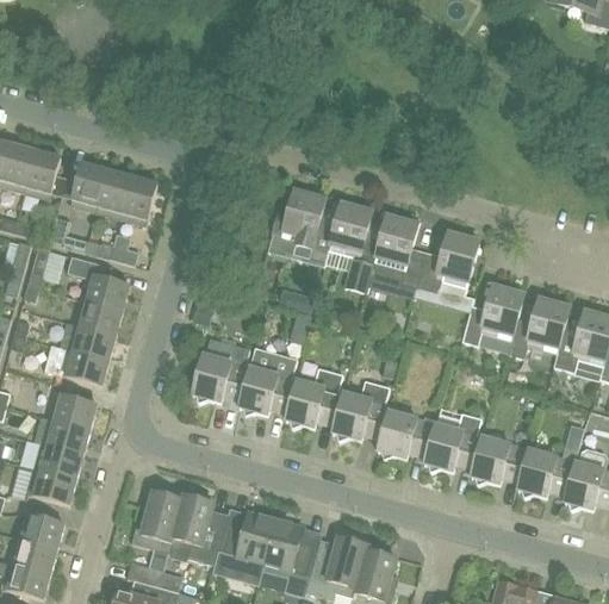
[(608,27),(608,0),(551,0),(567,5),(576,0),(589,4),(584,20),(608,27)]
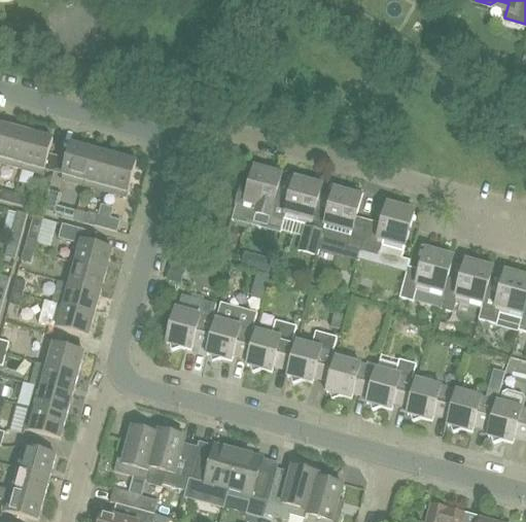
[(525,54),(521,54),(517,68),(525,70),(525,54)]
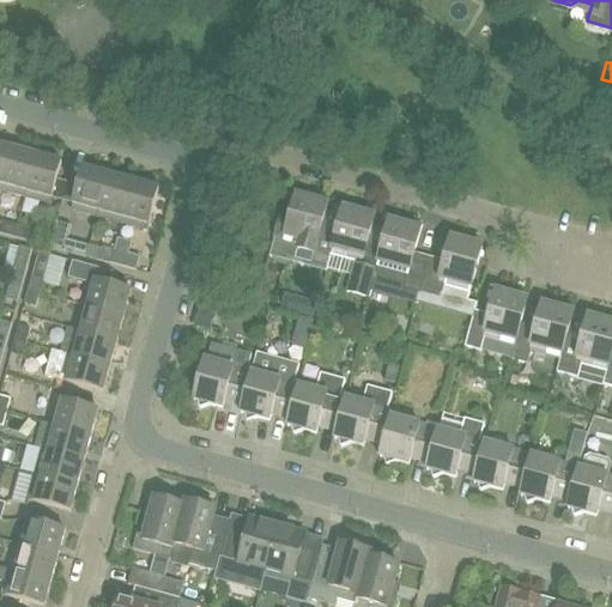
[(0,177),(10,144),(0,140),(0,177)]
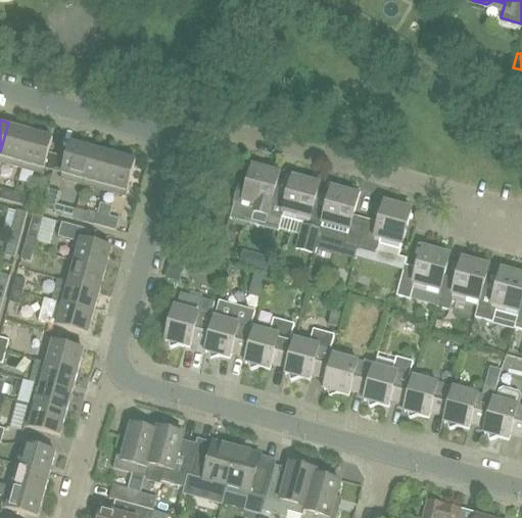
[(8,123),(0,151),(0,158),(20,165),(30,129),(8,123)]
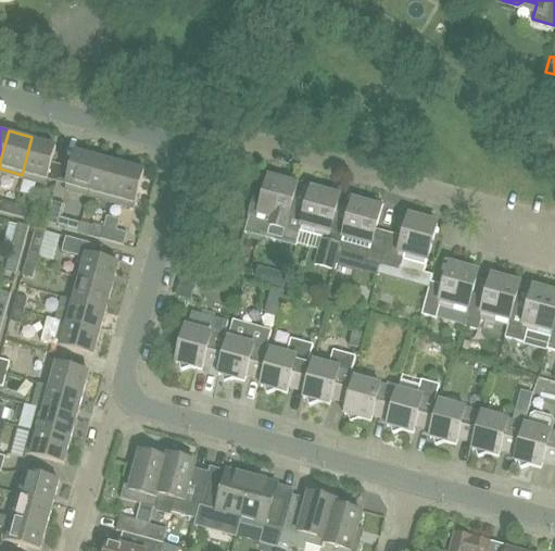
[(32,137),(22,175),(45,180),(54,142),(32,137)]
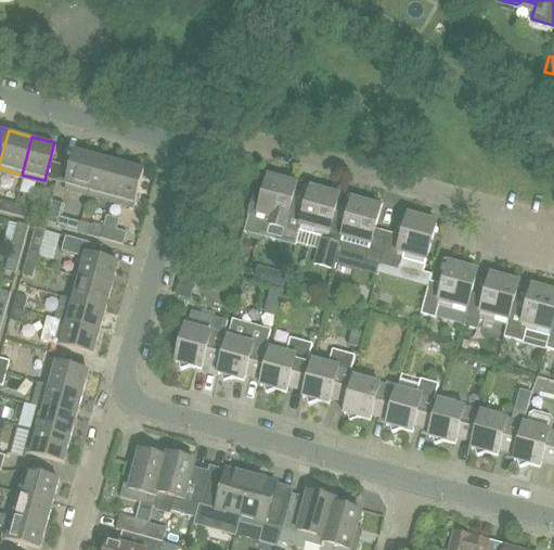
[(74,148),(63,186),(87,192),(98,154),(74,148)]
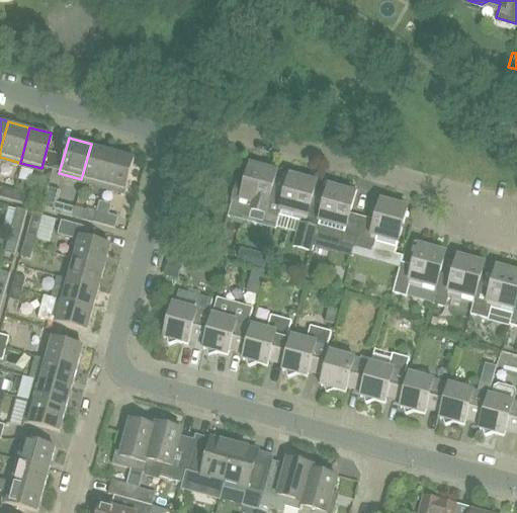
[(91,144),(81,179),(102,185),(111,150),(91,144)]
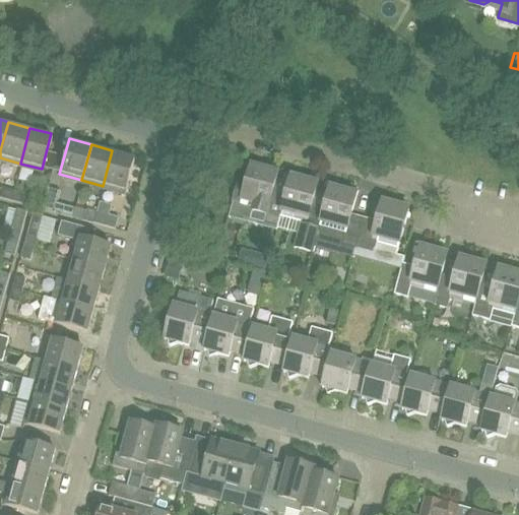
[(112,150),(103,186),(124,192),(134,156),(112,150)]
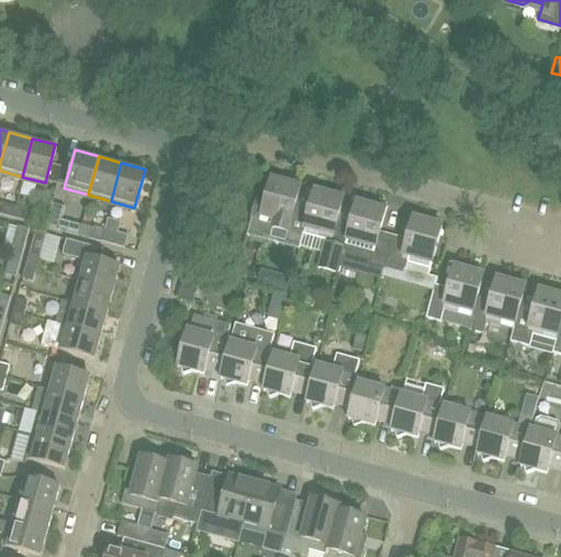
[(302,229),(306,214),(292,210),(301,178),(281,174),(280,178),(270,176),(265,197),(256,195),(250,215),(281,223),(278,236),(299,242),(302,229)]
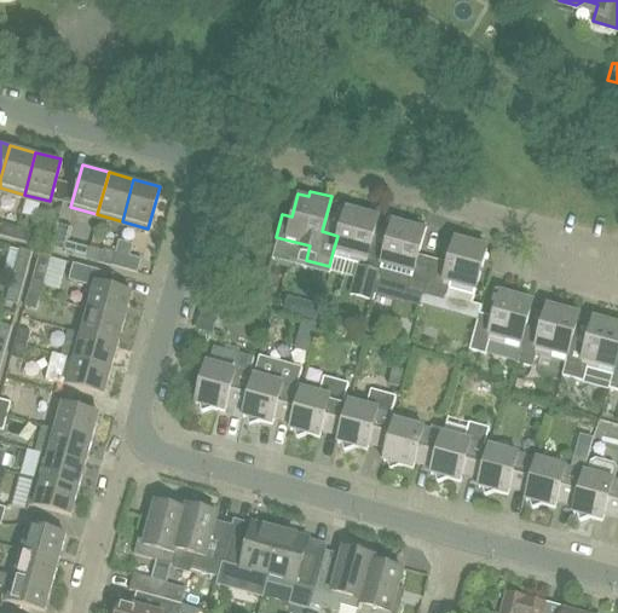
[(380,265),(383,249),(369,244),(379,209),(358,203),(356,209),(345,207),(338,236),(333,252),(357,259),(348,290),(371,296),(376,277),(380,265)]
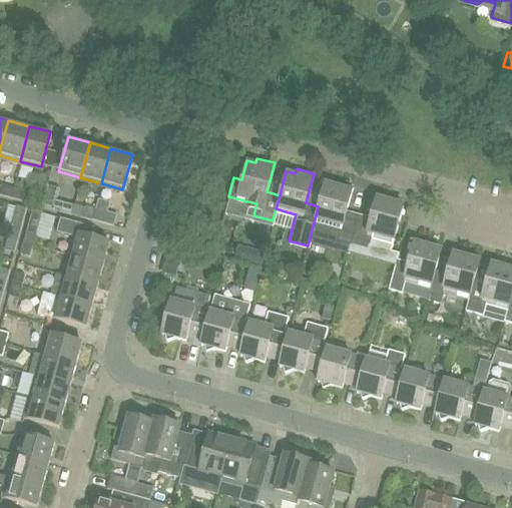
[(358,211),(346,208),(352,184),(335,179),(334,184),(325,181),(318,206),(315,219),(312,229),(337,235),(337,237),(350,241),(357,216),(358,211)]
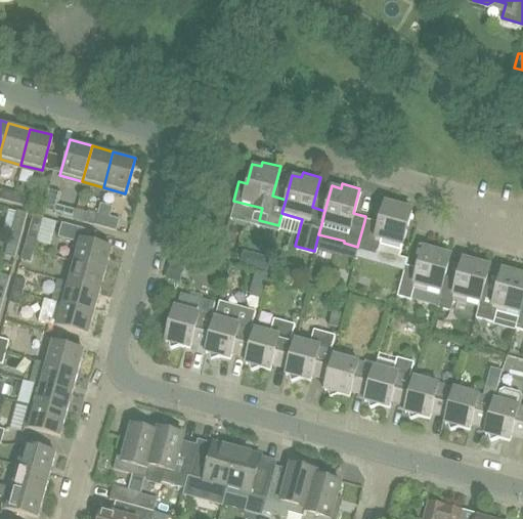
[(47,185),(41,208),(53,211),(59,189),(47,185)]
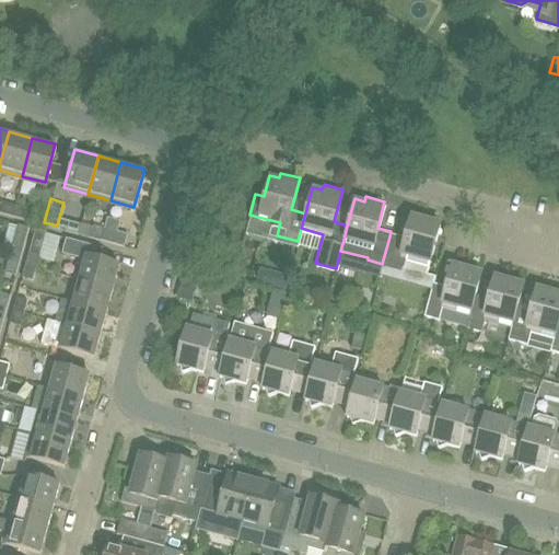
[(1,199),(0,204),(0,209),(11,214),(14,203),(1,199)]
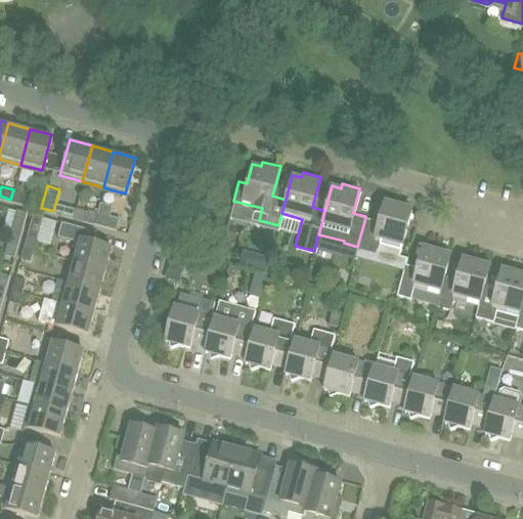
[(13,189),(10,200),(23,203),(26,192),(13,189)]
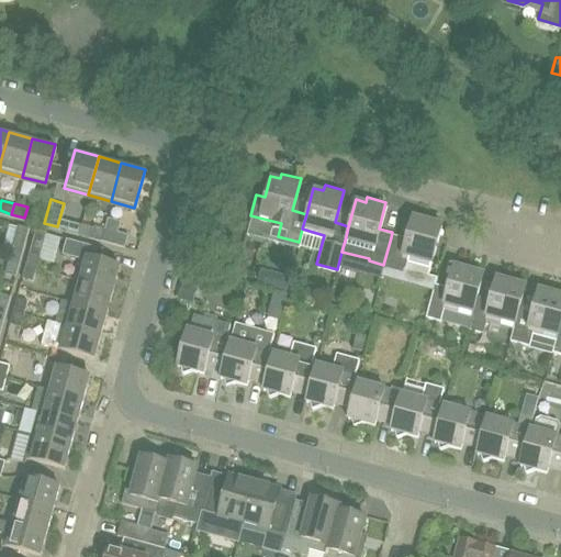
[(391,237),(383,265),(404,270),(405,266),(427,273),(441,222),(432,220),(433,214),(414,210),(405,242),(391,237)]
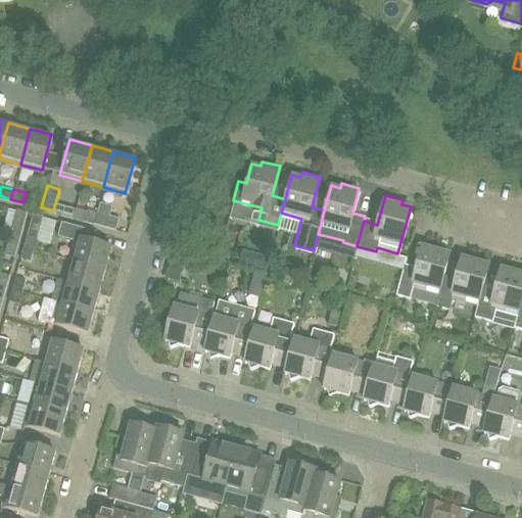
[(99,199),(97,209),(93,222),(115,228),(119,216),(109,213),(111,203),(99,199)]
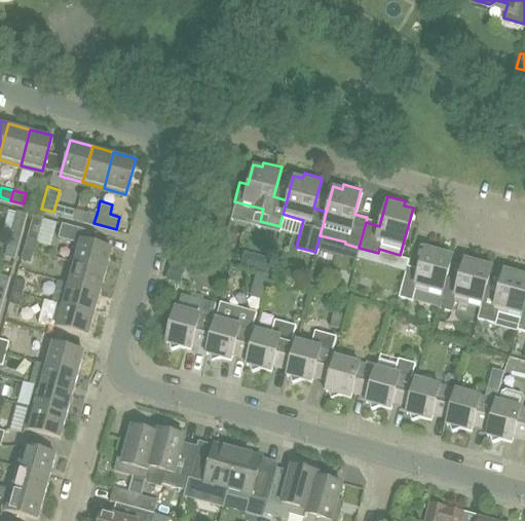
[(63,203),(61,214),(73,217),(75,207),(63,203)]
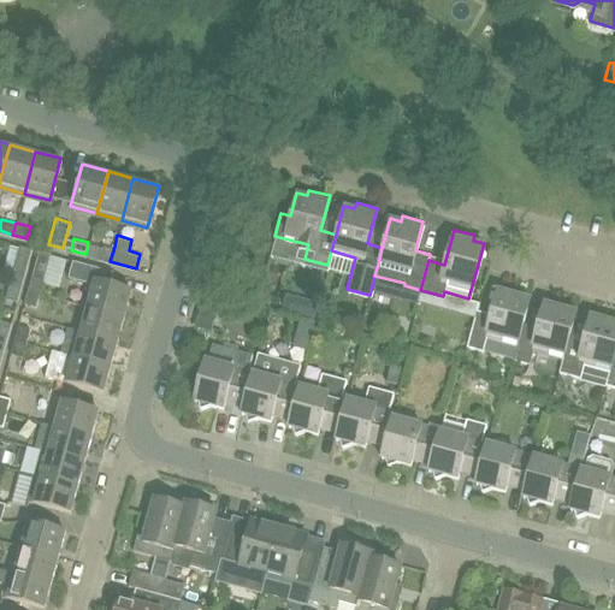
[(3,265),(12,267),(18,246),(9,243),(3,265)]
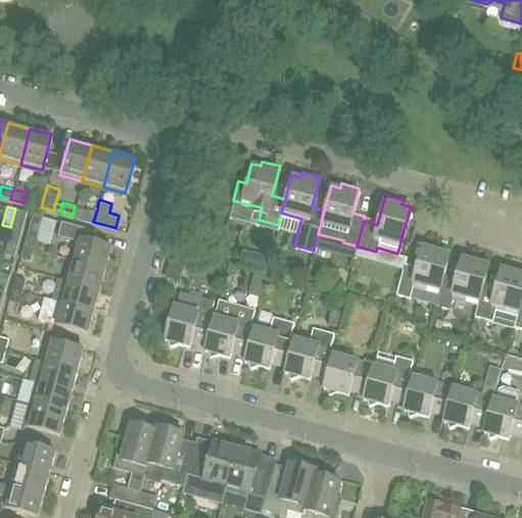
[(87,206),(83,219),(93,222),(97,209),(87,206)]
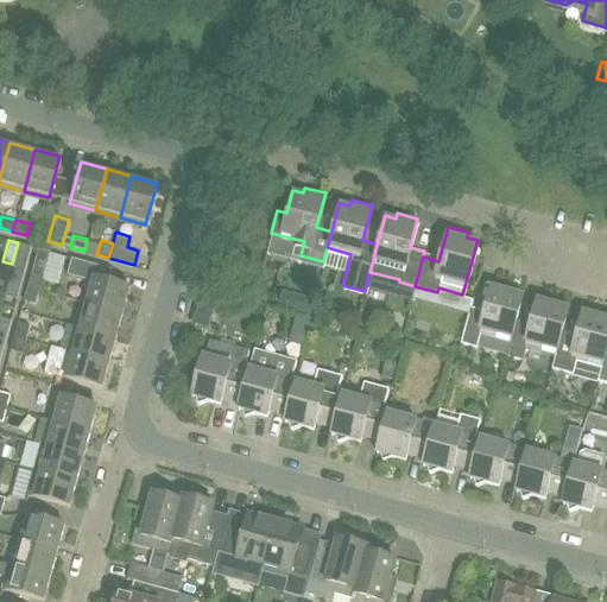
[(18,241),(8,278),(20,282),(30,244),(18,241)]
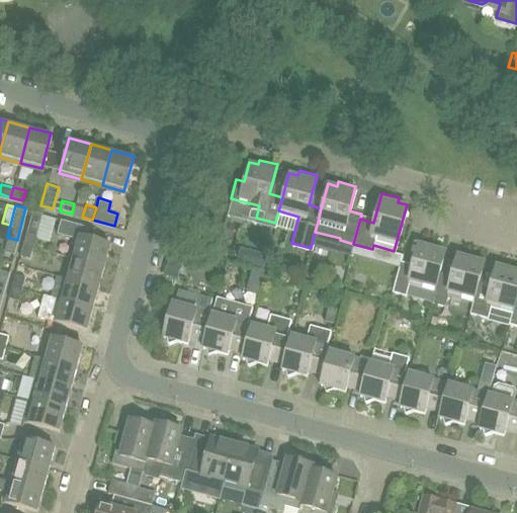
[(31,209),(23,241),(32,244),(41,211),(31,209)]
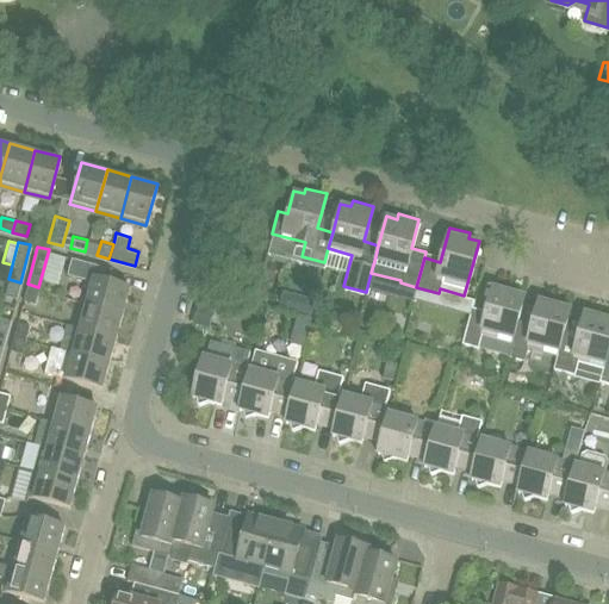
[(72,256),(67,272),(86,278),(80,299),(123,310),(129,285),(109,279),(112,267),(72,256)]
